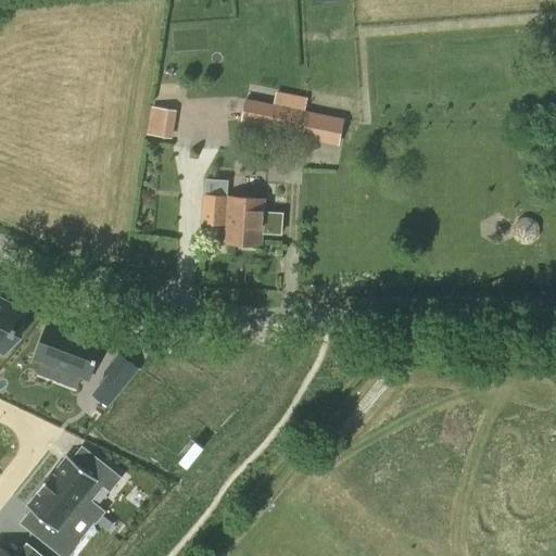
[(280,108),(281,100),(273,99),(272,105),(245,100),(242,121),(288,129),(287,130),(300,133),(339,140),(342,119),(280,108)]
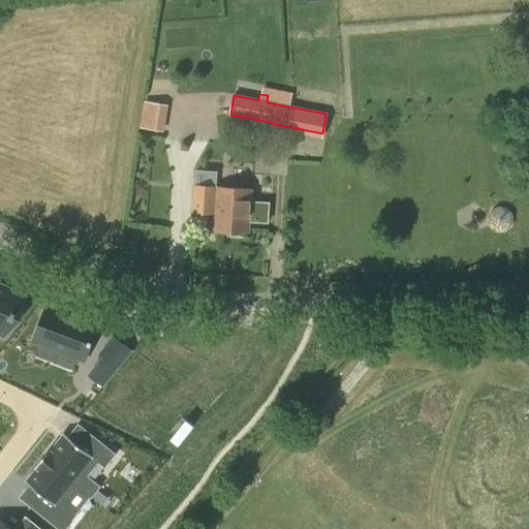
[(164,131),(168,103),(144,100),(141,127),(164,131)]
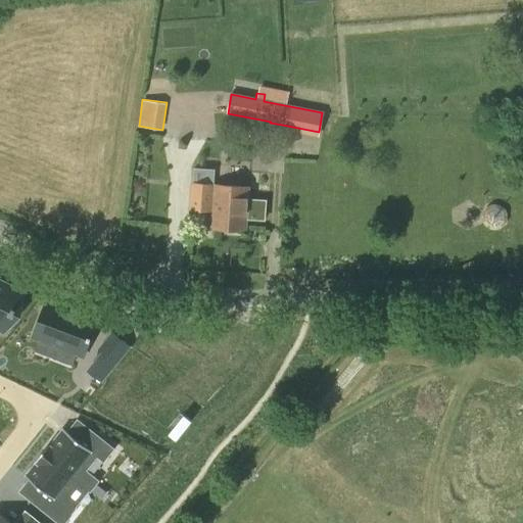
[(244,231),(248,187),(192,183),(190,209),(214,210),(212,228),(244,231)]
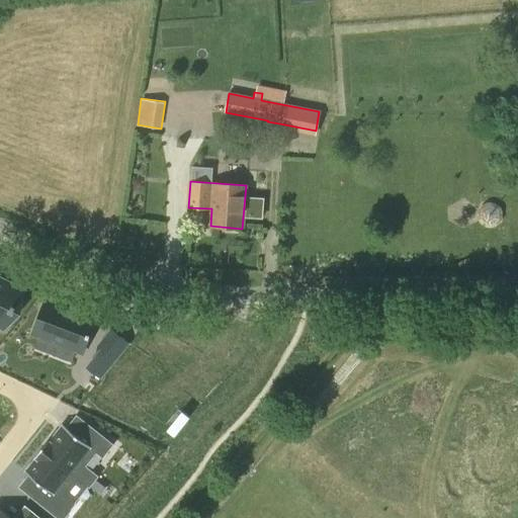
[(0,327),(19,298),(0,285),(0,327)]
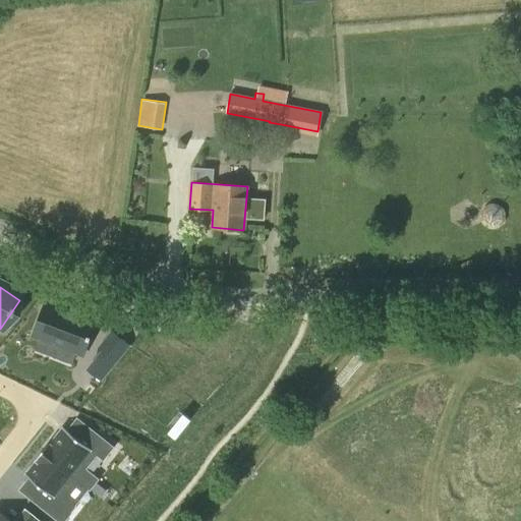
[(51,297),(40,332),(90,349),(101,314),(51,297)]
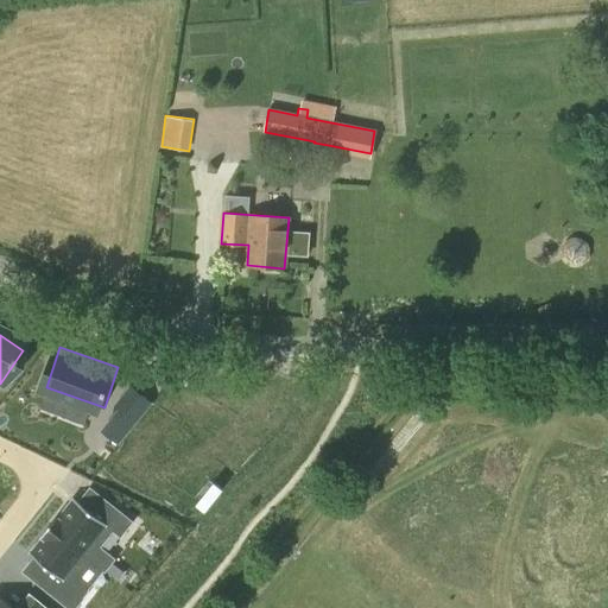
[(124,410),(106,431),(121,443),(139,422),(124,410)]
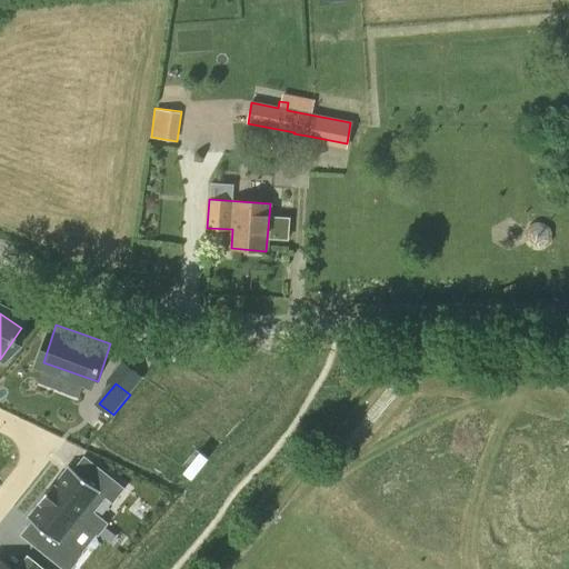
[(190,479),(221,446),(207,432),(177,467),(190,479)]
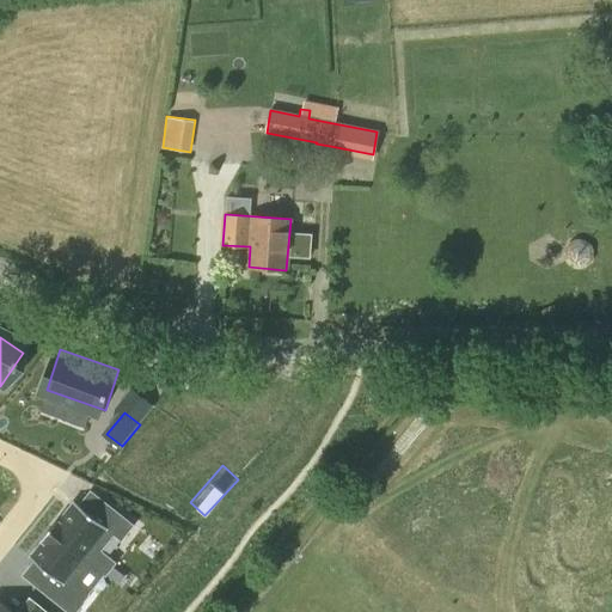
[(57,520),(49,530),(91,564),(106,576),(117,563),(102,551),(114,536),(122,542),(135,525),(105,502),(93,516),(74,501),(59,521),(57,520)]
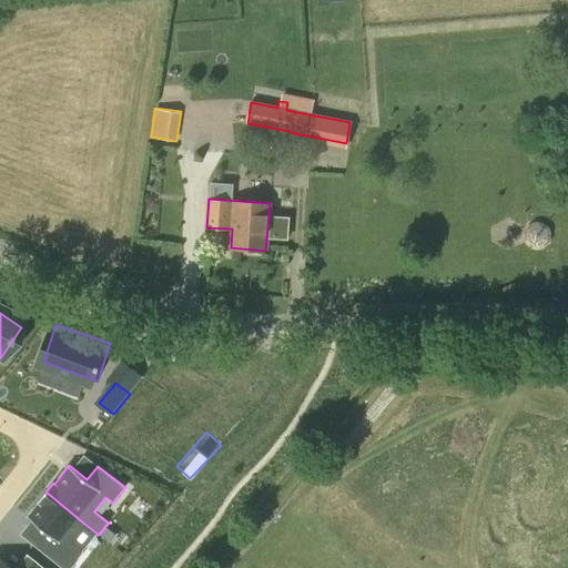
[(39,503),(28,517),(49,535),(38,548),(62,567),(71,567),(84,553),(71,541),(84,524),(46,492),(38,501),(39,503)]
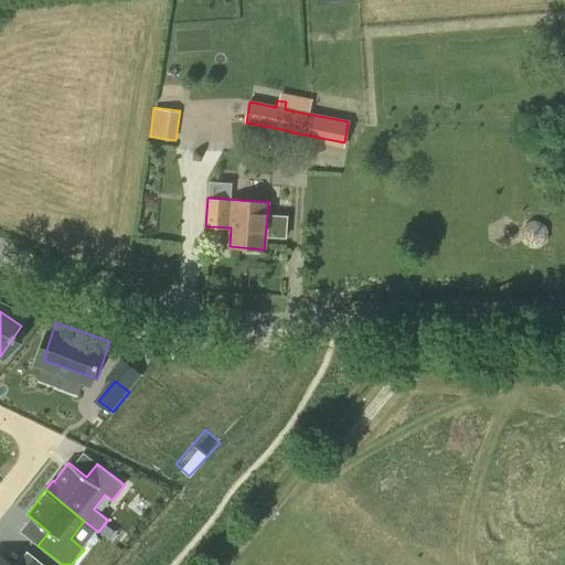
[(0,564),(14,564),(0,553),(0,564)]
